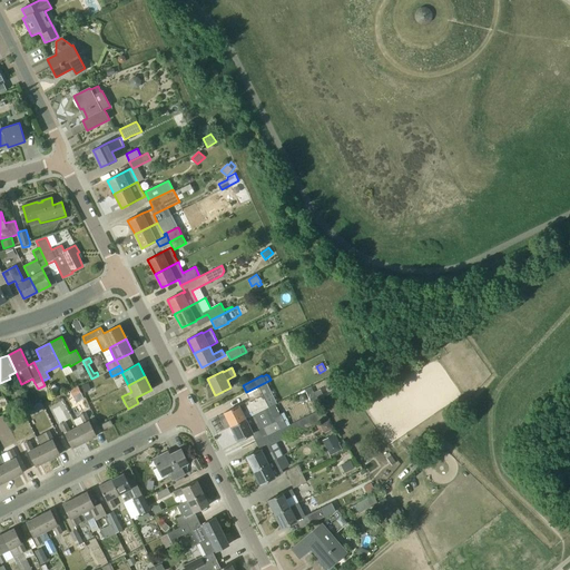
[(231,426),(254,415),(254,414),(269,408),(258,386),(271,380),(246,392),(249,401),(239,406),(239,405),(224,413),(231,426)]
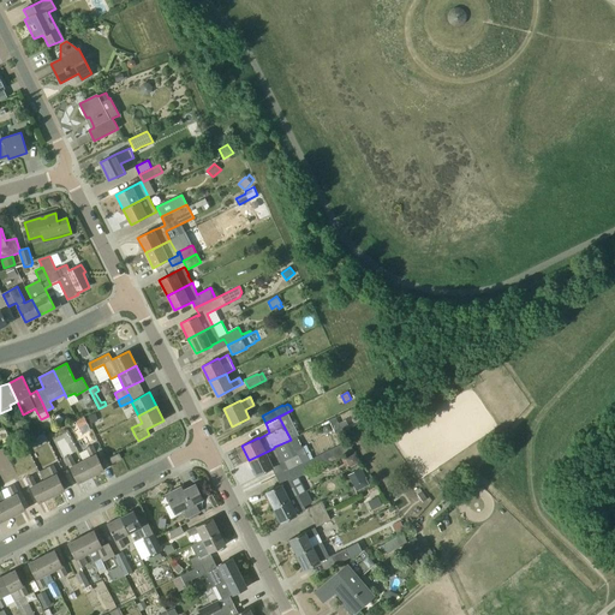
[(75,419),(79,429),(88,425),(84,416),(75,419)]
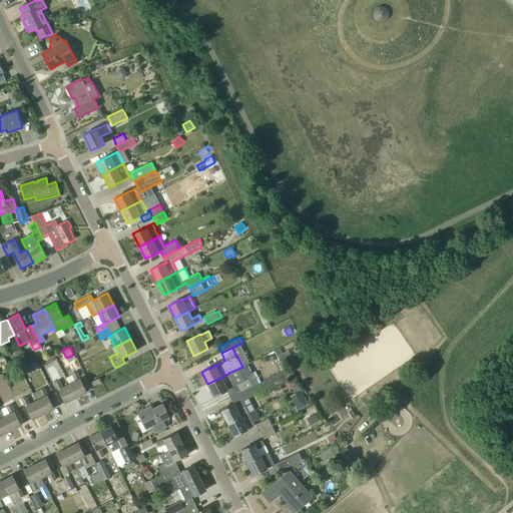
[(39,367),(37,362),(29,366),(32,371),(39,367)]
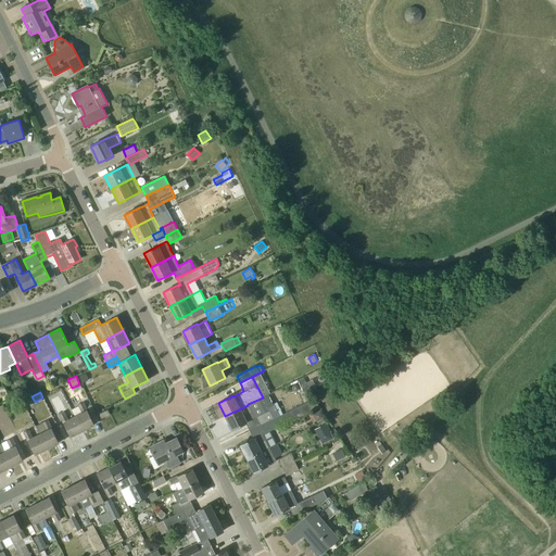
[(75,416),(83,431),(95,425),(84,402),(78,405),(83,413),(75,416)]
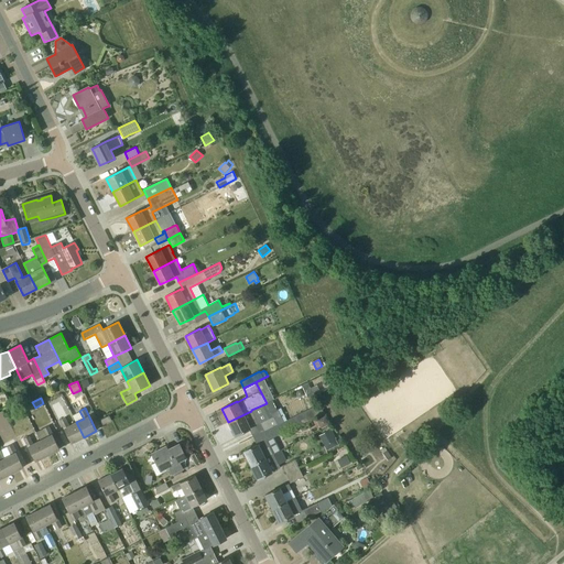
[(295,427),(318,416),(313,408),(299,414),(285,421),(282,422),(279,424),(278,425),(277,424),(264,431),(269,440),(281,433),(291,429),(292,429),(292,431),(296,429),(295,427)]
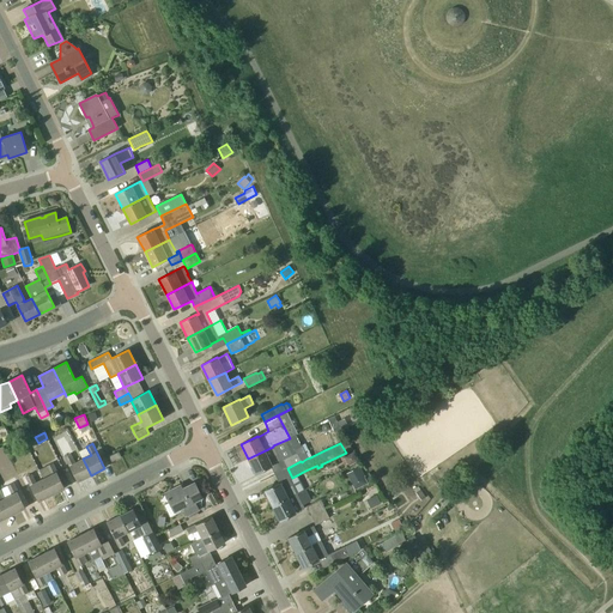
[(287,468),(301,461),(295,448),(293,445),(281,451),(283,453),(278,455),(273,447),(248,459),(256,474),(283,460),(287,468)]
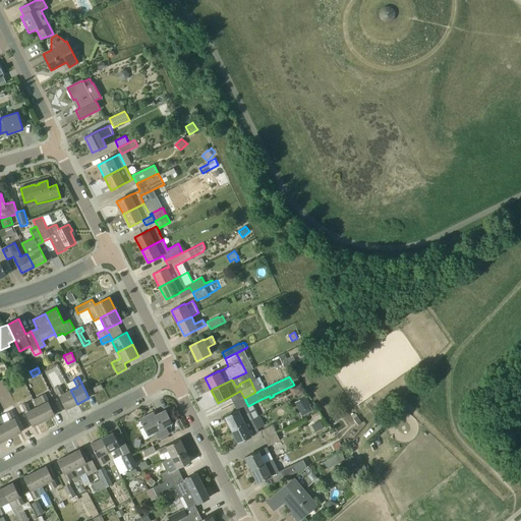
[(101,384),(93,388),(95,393),(103,389),(101,384)]
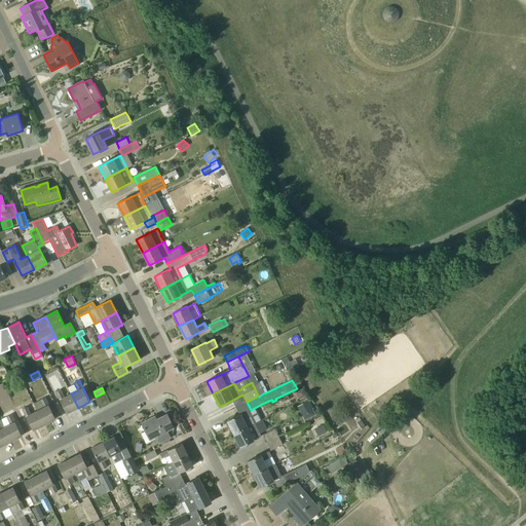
[(78,408),(71,393),(64,398),(61,390),(55,392),(67,413),(78,408)]
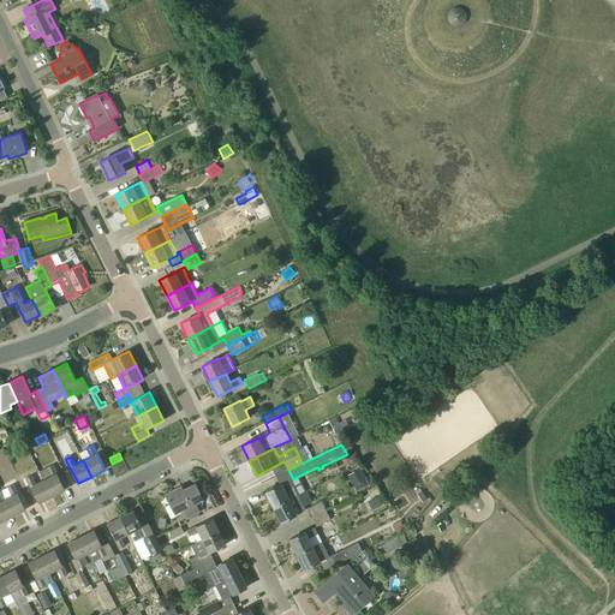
[(43,481),(52,496),(65,490),(53,465),(47,467),(52,477),(43,481)]
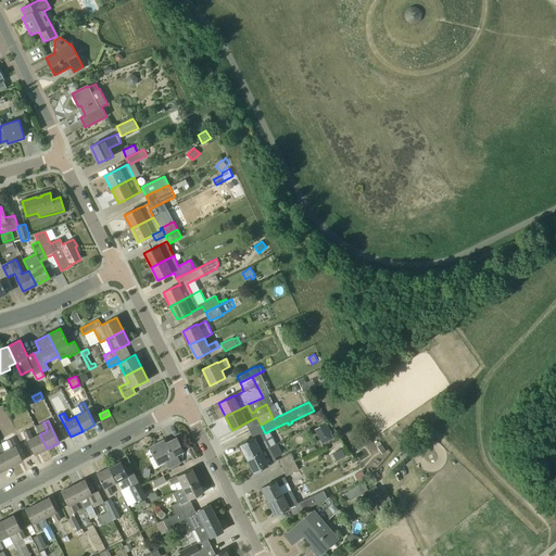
[(319,427),(324,437),(330,433),(326,424),(319,427)]
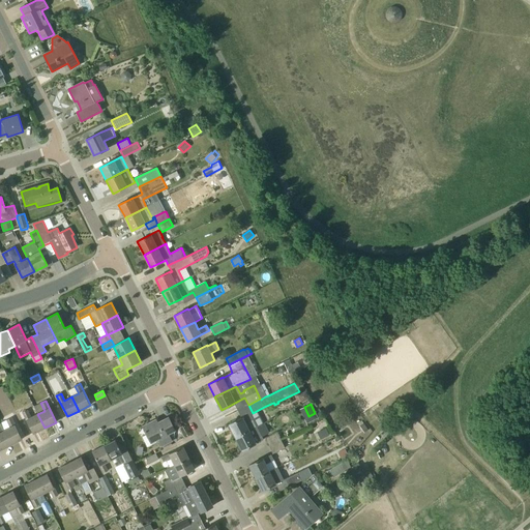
[(45,428),(37,414),(30,417),(27,410),(22,412),(33,434),(45,428)]
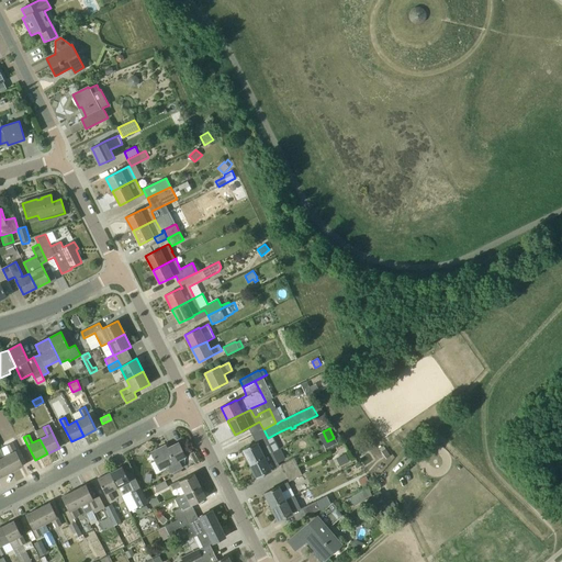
[(272,452),(266,439),(256,444),(243,450),(249,463),(272,452)]
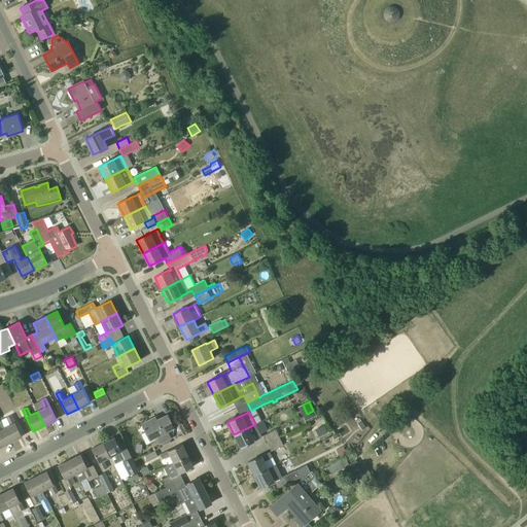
[(157,435),(162,443),(171,438),(167,431),(174,428),(167,415),(151,423),(150,420),(142,424),(145,431),(141,433),(146,445),(155,441),(157,435)]
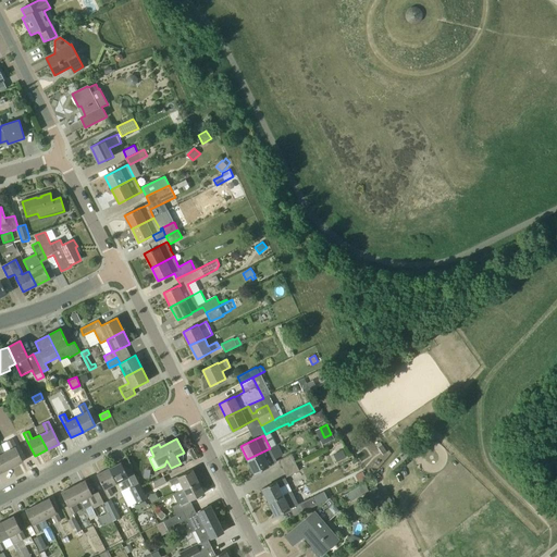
[(12,440),(8,442),(11,448),(3,453),(11,468),(23,461),(12,440)]
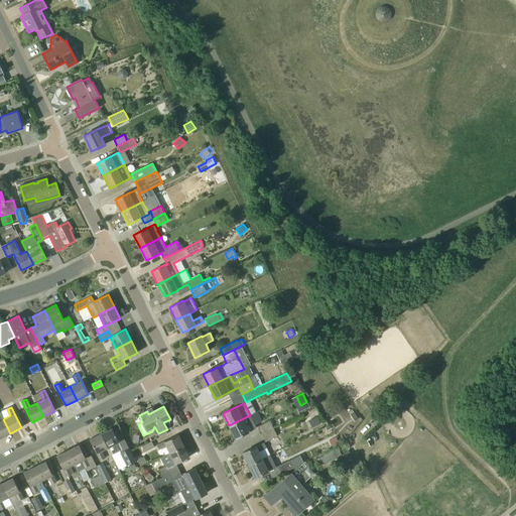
[(3,419),(1,414),(0,412),(0,437),(10,433),(3,419)]
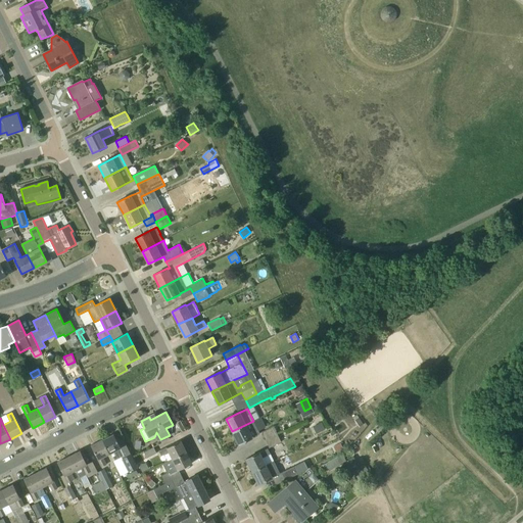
[(257,428),(253,421),(232,431),(238,444),(252,438),(252,437),(259,433),(257,428)]
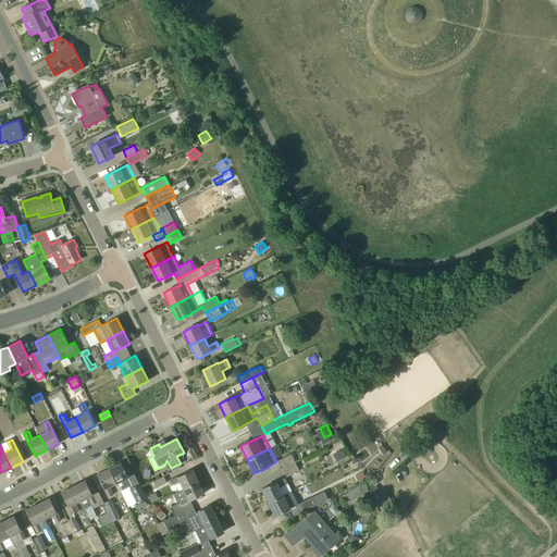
[(343,449),(336,453),(341,460),(347,458),(343,449)]
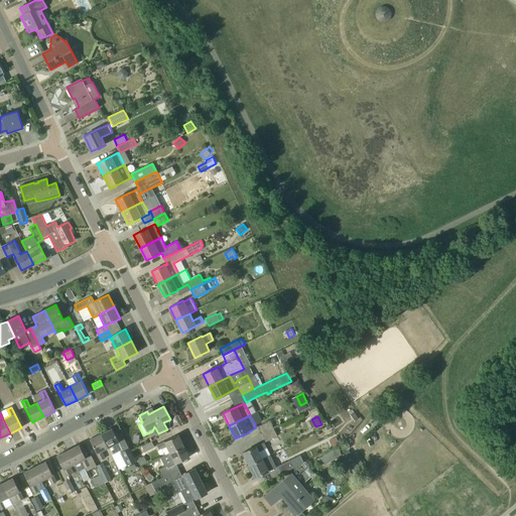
[(273,427),(271,424),(270,420),(258,426),(262,433),(273,427)]
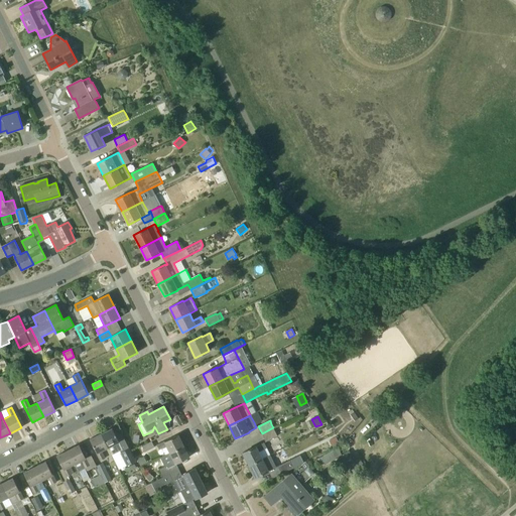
[(277,436),(273,428),(273,427),(262,433),(266,441),(277,436)]
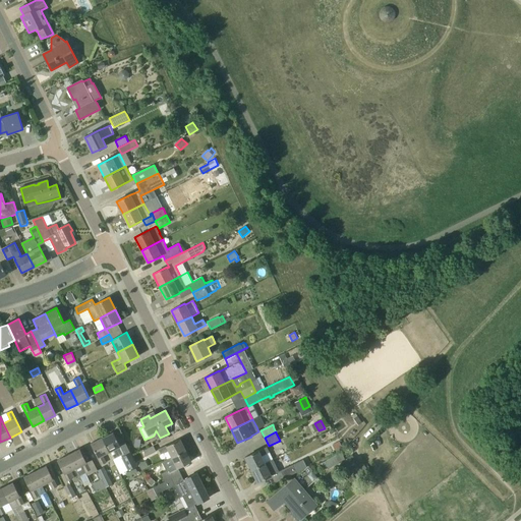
[(126,444),(120,447),(113,432),(102,438),(109,452),(108,452),(112,459),(121,455),(122,457),(121,457),(127,470),(137,465),(126,444)]
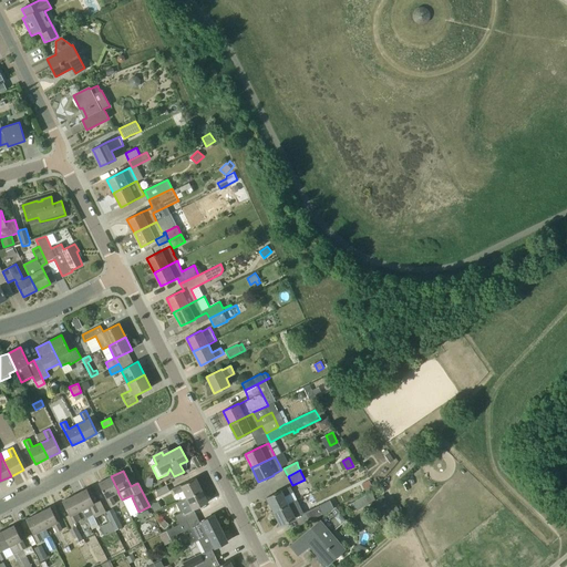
[(111,495),(117,492),(119,492),(111,476),(99,483),(110,506),(115,503),(111,495)]
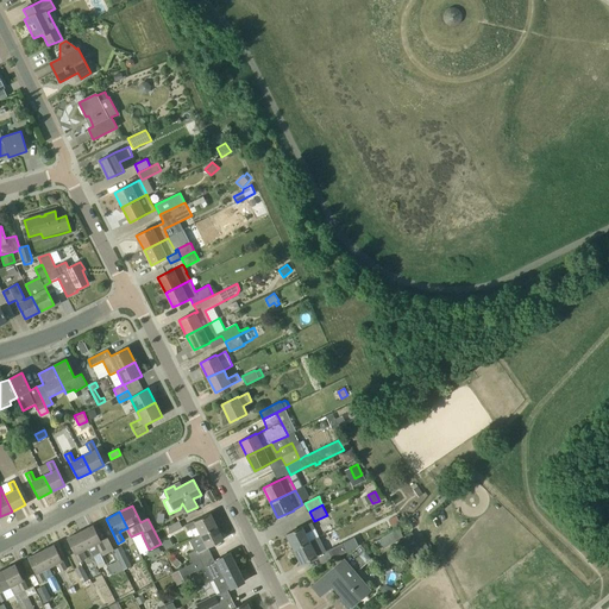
[(201,534),(217,527),(211,513),(186,526),(188,531),(196,526),(201,534)]
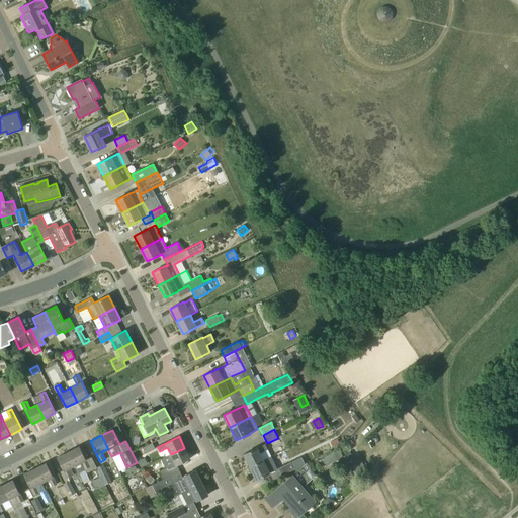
[(333,449),(340,446),(337,439),(330,442),(333,449)]
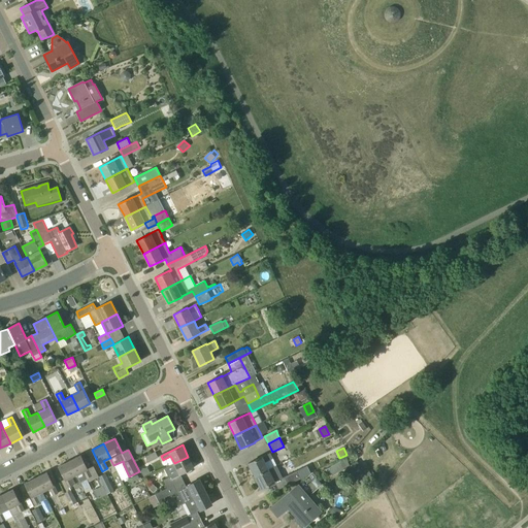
[(145,457),(147,462),(158,457),(155,452),(145,457)]
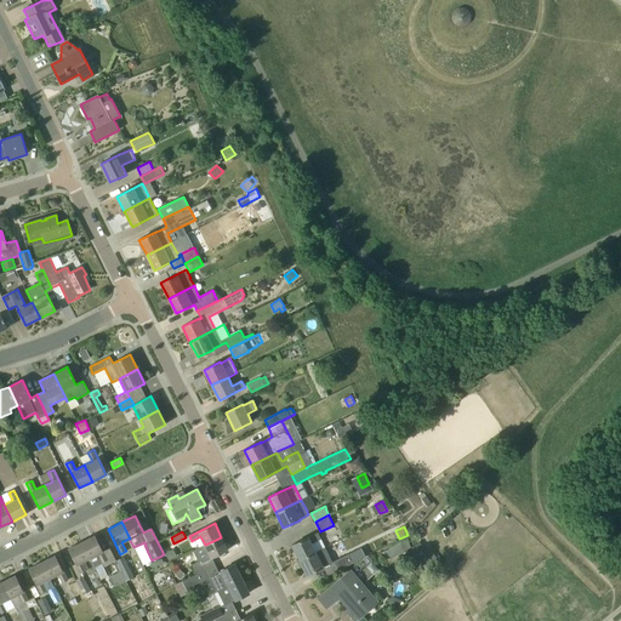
[(325,547),(320,539),(322,539),(318,533),(308,537),(292,545),(300,560),(325,547)]
